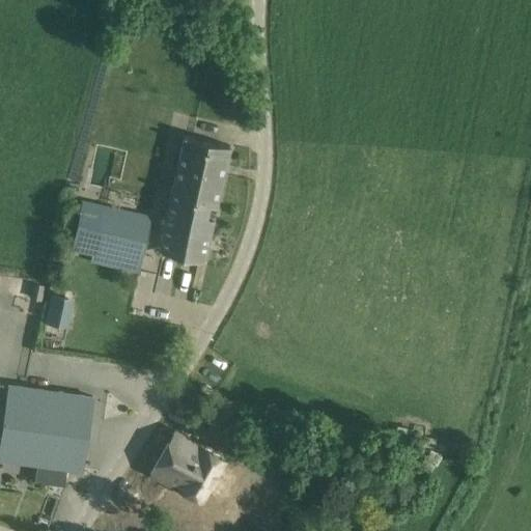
[(230,145),(185,135),(159,248),(204,258),(230,145)]
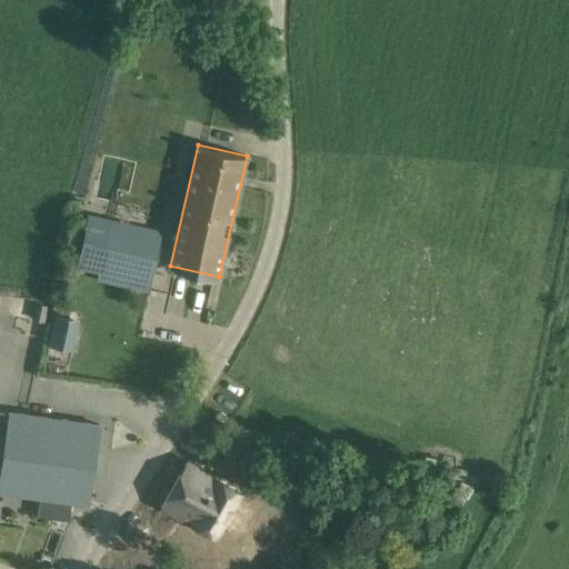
[(146,288),(159,230),(110,219),(98,276),(146,288)]
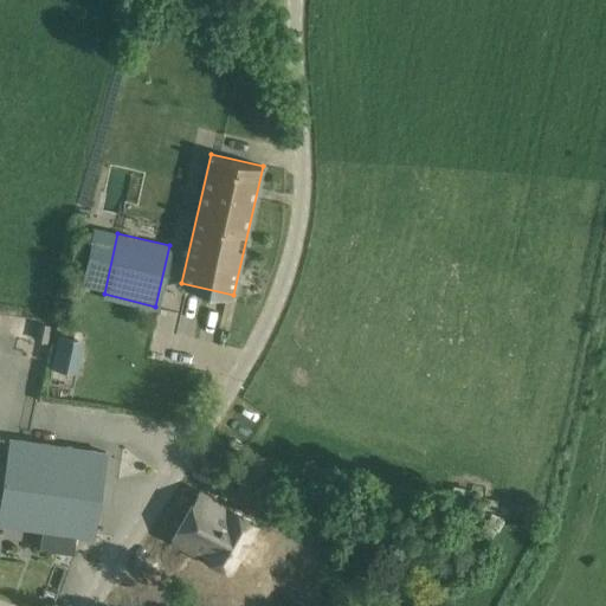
[(47,341),(51,326),(38,323),(34,337),(47,341)]
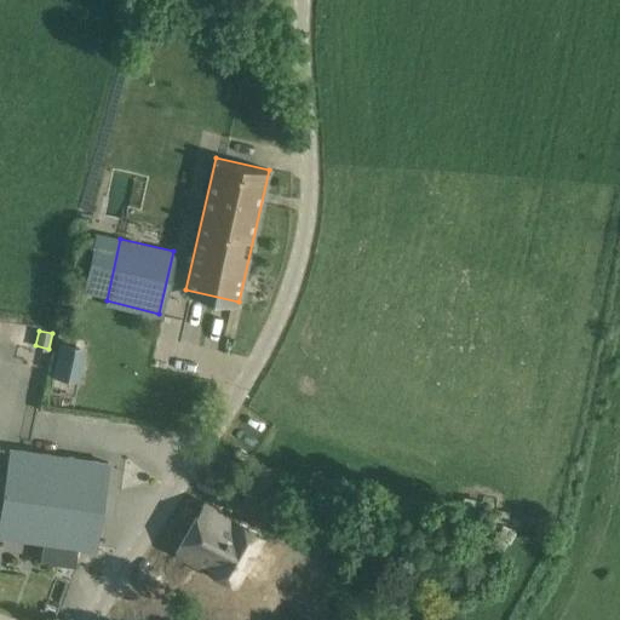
[(59,343),(52,374),(72,379),(79,346),(59,343)]
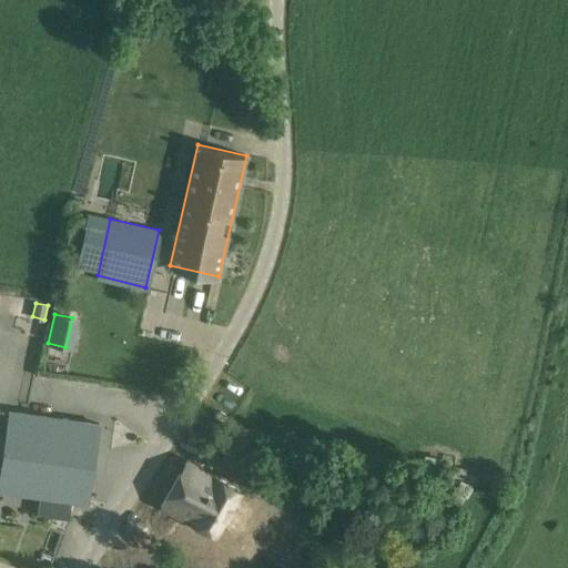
[(10,411),(0,474),(0,490),(39,497),(37,515),(69,519),(71,501),(87,504),(99,424),(10,411)]
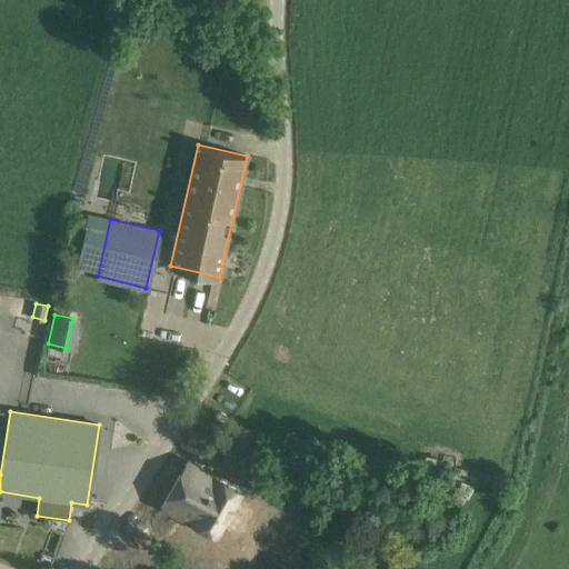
[(241,492),(187,462),(161,508),(185,521),(188,516),(195,519),(191,525),(216,538),(241,492)]
